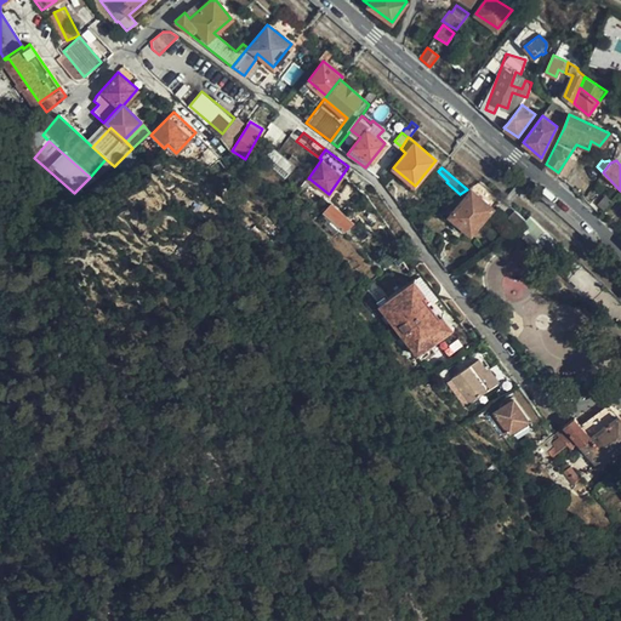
[(306,176),(298,186),(303,189),(311,180),(308,178),(306,176)]
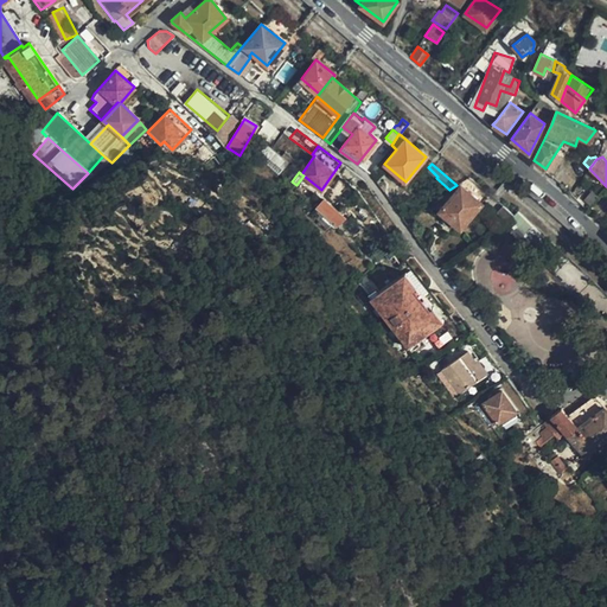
[(460,229),(483,203),(461,185),(440,211),(460,229)]
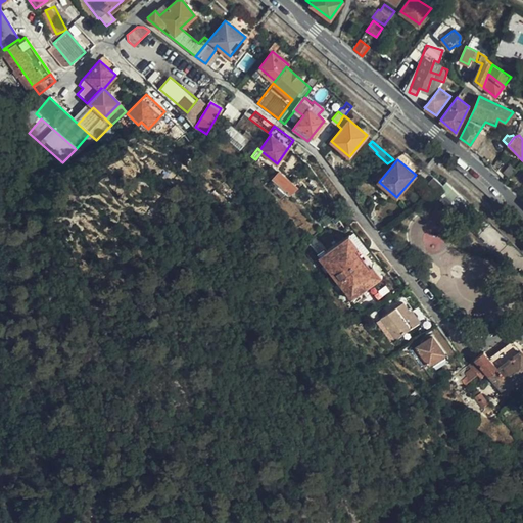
[(290,184),(276,172),(271,179),(285,190),(290,184)]
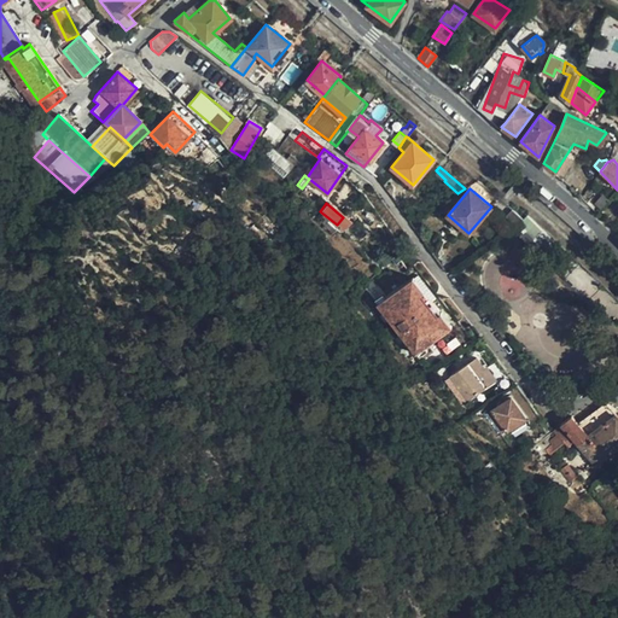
[(506,215),(517,225),(524,220),(511,209),(506,215)]
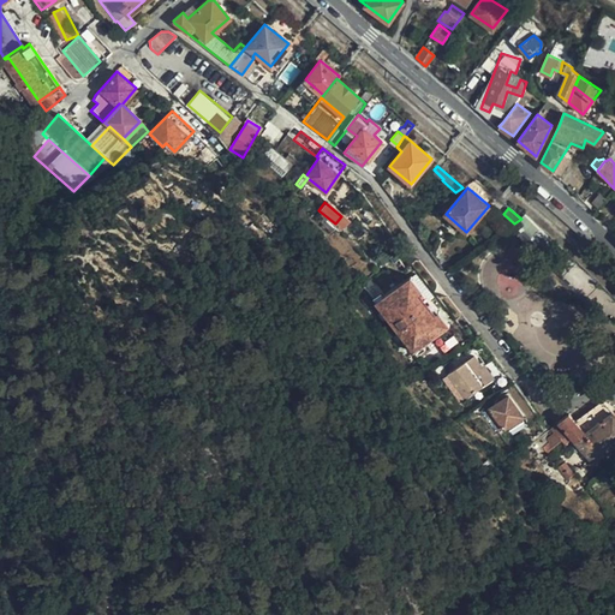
[(451,321),(412,273),(377,300),(416,348),(451,321)]
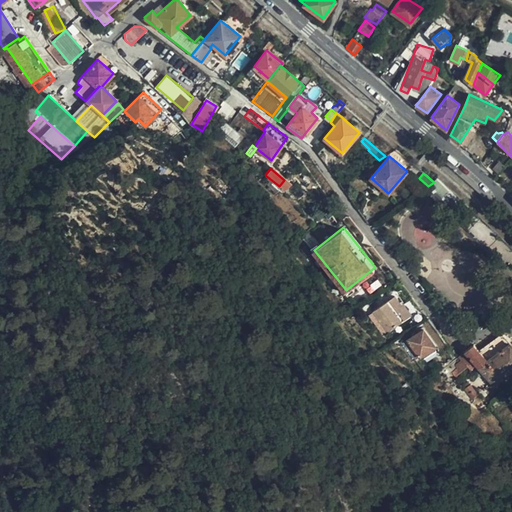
[(393,309),(396,307),(390,298),(366,314),(380,335),(401,321),(393,309)]
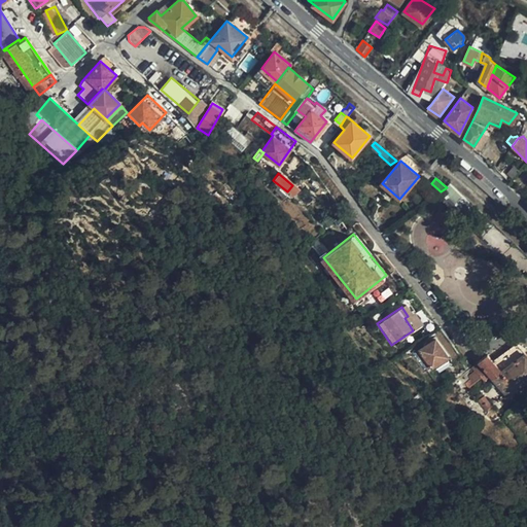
[(416,327),(408,316),(405,318),(413,330),(416,327)]
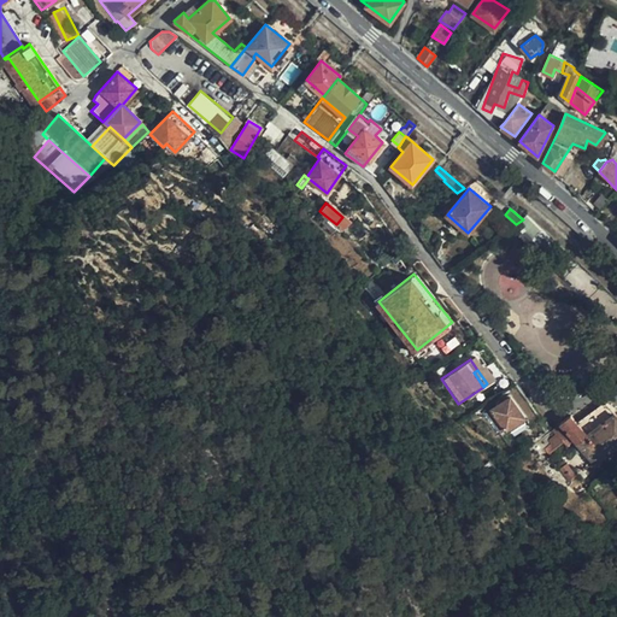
[(526,418),(510,397),(486,415),(500,434),(526,418)]
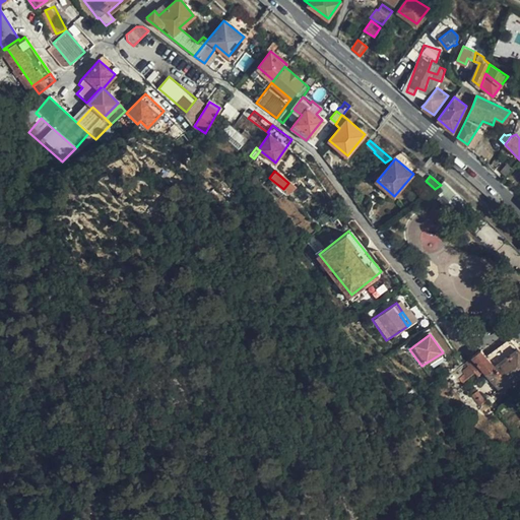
[(470,360),(465,364),(468,368),(463,372),(463,375),(459,379),(462,384),(480,368),(501,390),(519,376),(519,350),(518,348),(509,339),(488,356),(481,350),(470,360)]
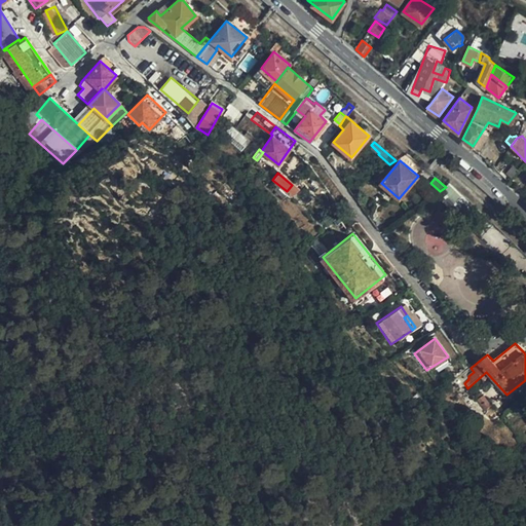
[(483,398),(478,401),(485,411),(490,407),(483,398)]
